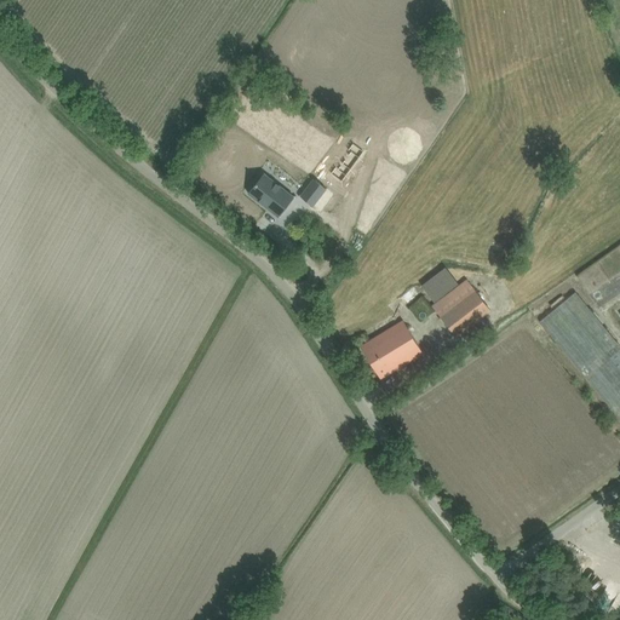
[(325,160),(319,155),(332,137),(250,76),(229,104),(319,170),(325,160)]
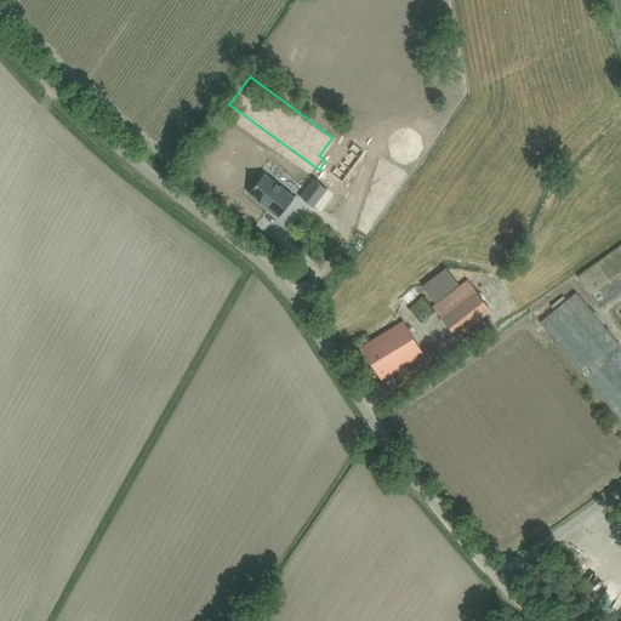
[(279,217),(286,208),(295,197),(273,181),(277,176),(275,174),(268,167),(265,167),(262,172),(265,175),(249,194),(279,217)]
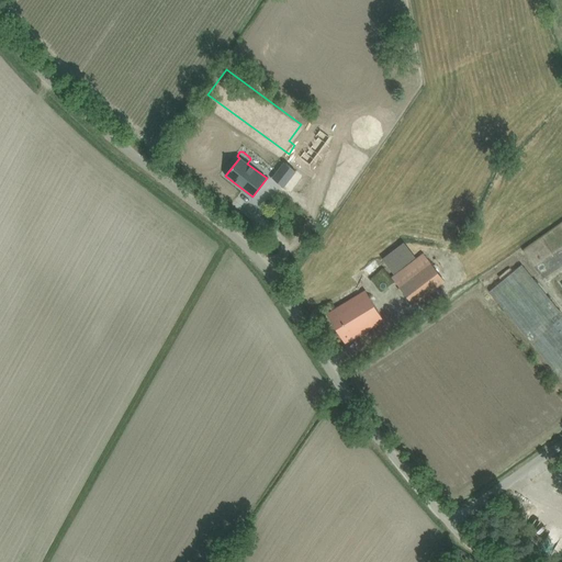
[(272,178),(284,187),(295,171),(284,163),(272,178)]
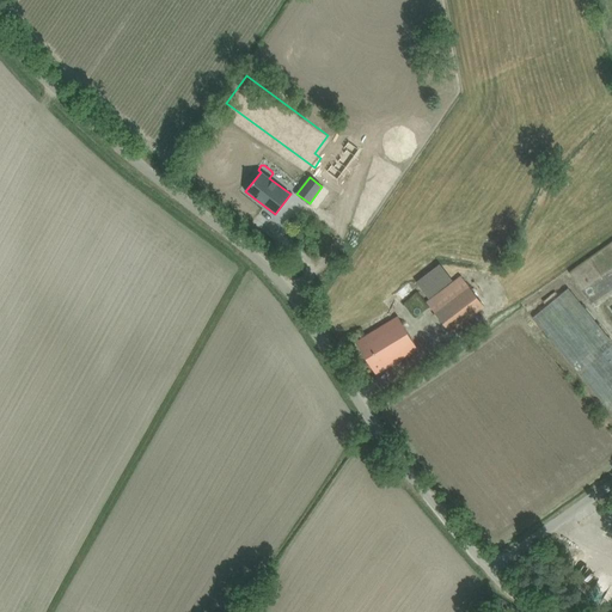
[(440,263),(415,281),(428,298),(452,280),(440,263)]
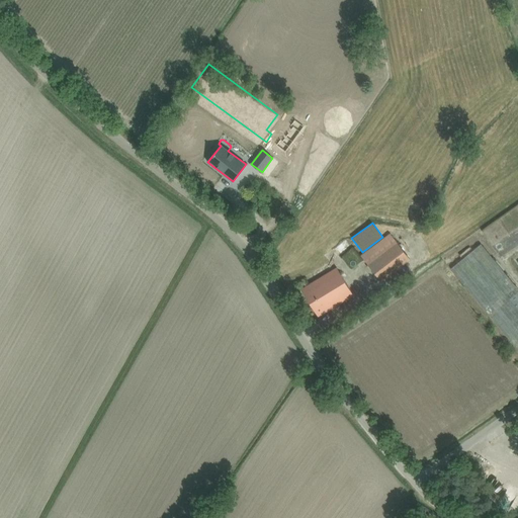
[(410,259),(390,233),(359,255),(380,282),(410,259)]
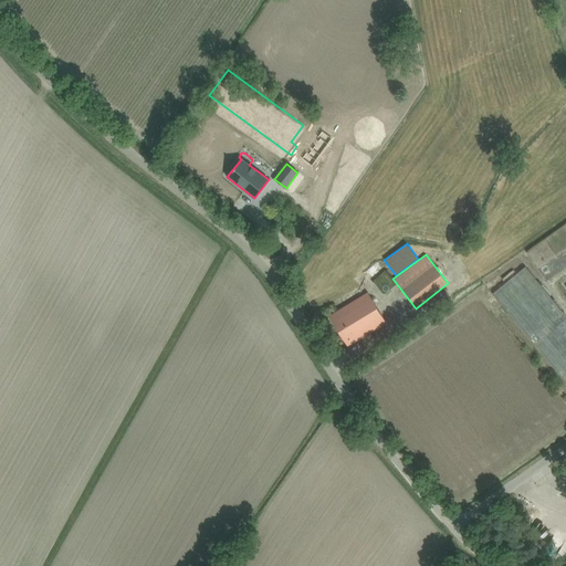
[(324,261),(326,268),(338,263),(335,257),(324,261)]
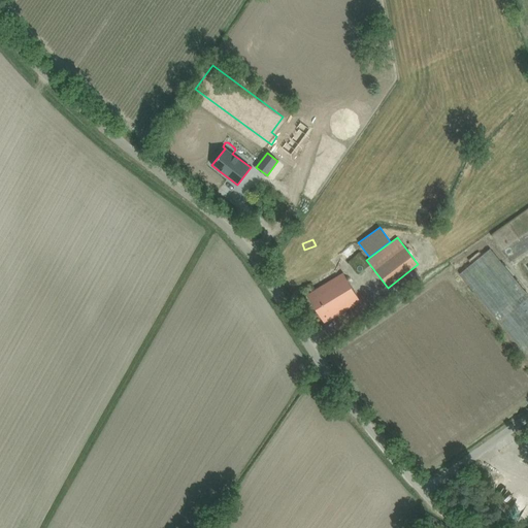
[(459,273),(527,358),(527,295),(490,249),(459,273)]
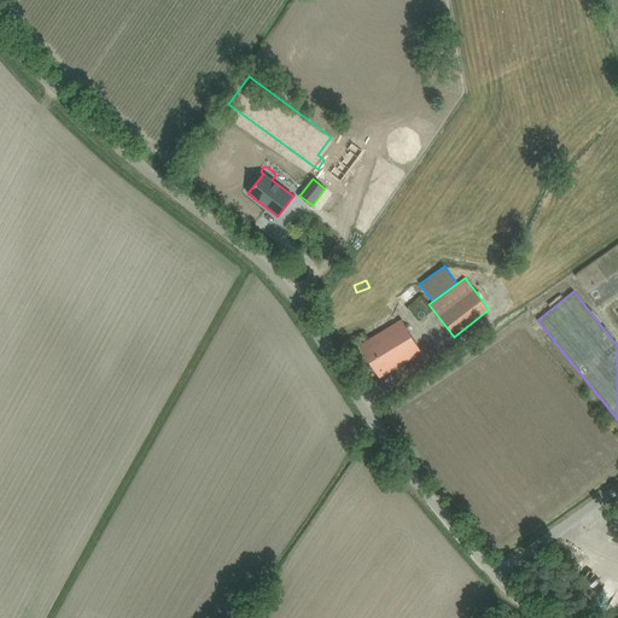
[(407,308),(419,321),(433,310),(421,295),(407,308)]
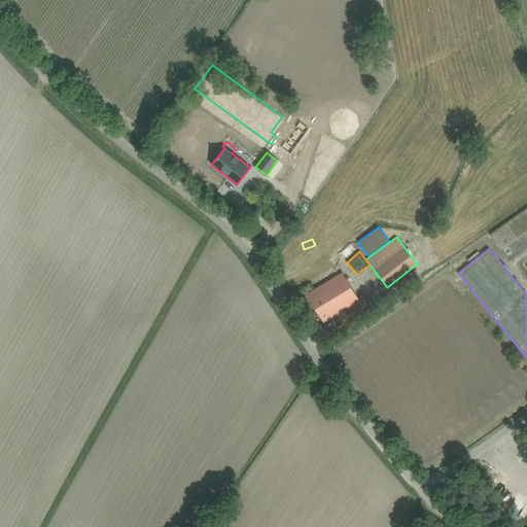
[(313,271),(319,268),(315,258),(309,261),(313,271)]
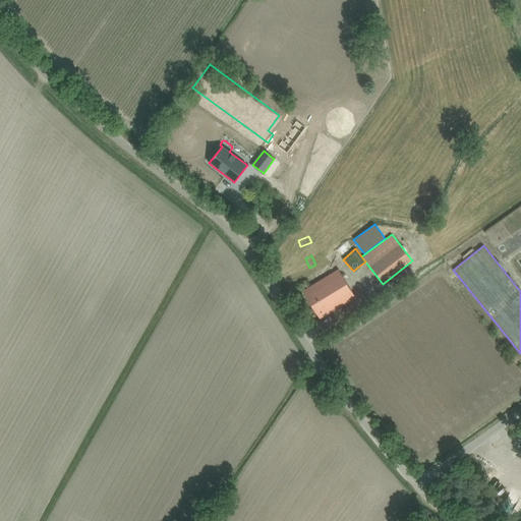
[(321,319),(329,312),(356,296),(340,269),(312,285),(303,290),(321,319)]
